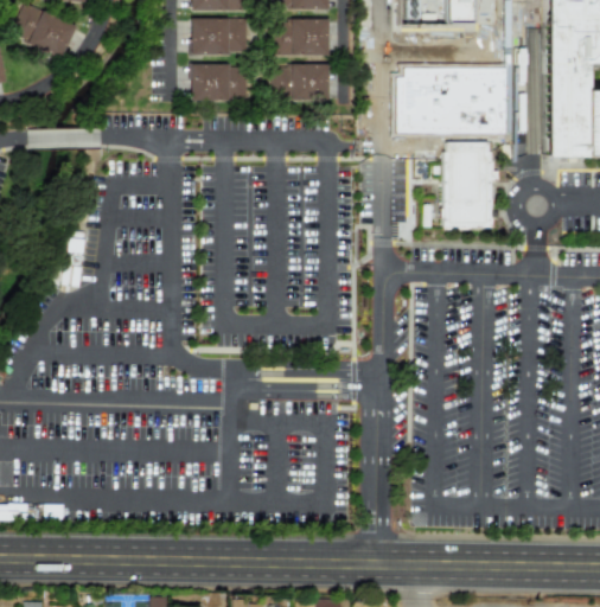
[(192,0),(193,10),(250,11),(249,0),(192,0)]
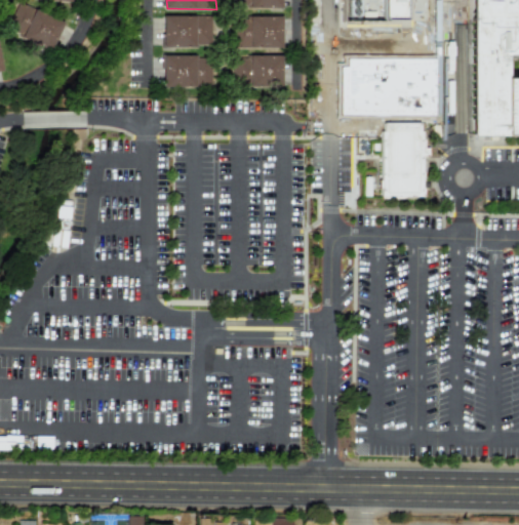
[(287,8),(286,0),(239,0),(239,9),(287,8)]
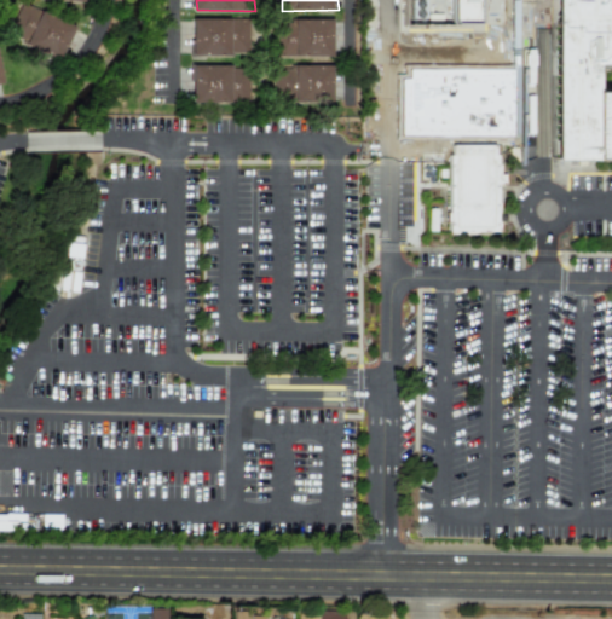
[(456,0),(457,21),(485,21),(485,0),(456,0)]
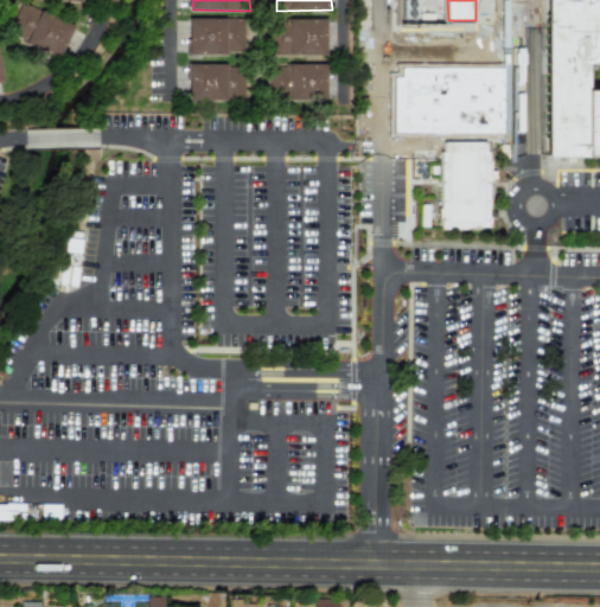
[(599,0),(551,0),(551,158),(599,158),(599,0)]
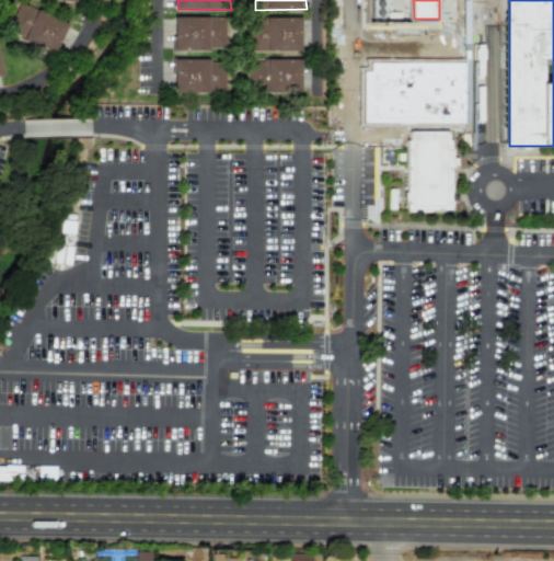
[(59,54),(73,23),(24,1),(10,32),(59,54)]
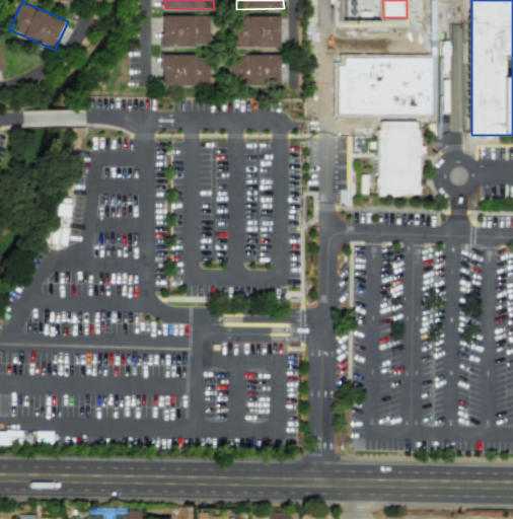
[(165,46),(214,46),(213,15),(164,15),(165,46)]
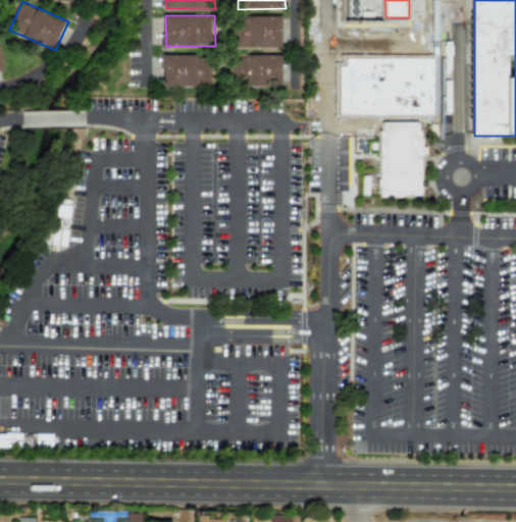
[(286,16),(241,15),(241,47),(285,48),(286,16)]
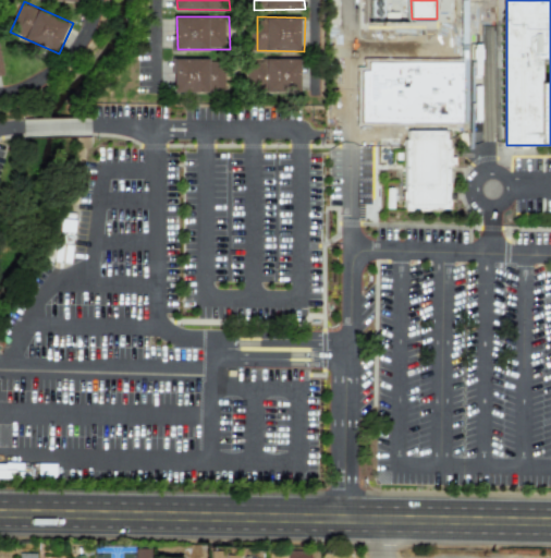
[(304,92),(304,58),(253,59),(254,93),(304,92)]
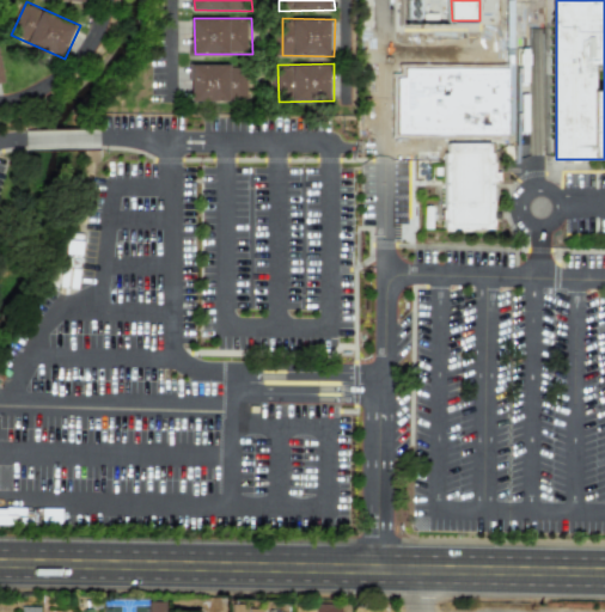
[(195,102),(251,101),(251,65),(195,66),(195,102)]
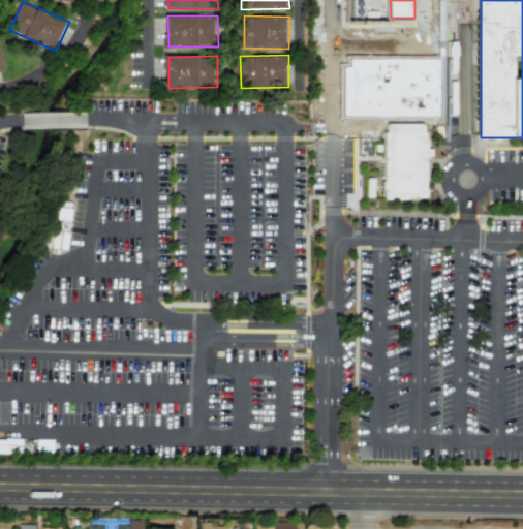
[(389,198),(430,198),(430,158),(436,158),(435,149),(429,149),(429,124),(388,124),(389,198)]
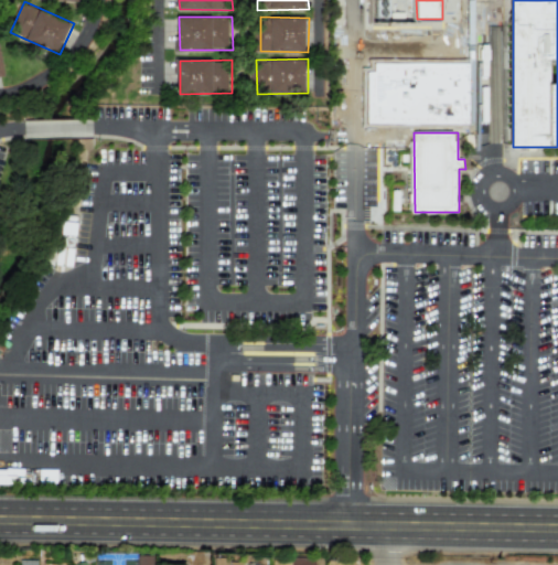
[(156,564),(157,555),(141,555),(140,564),(142,564),(156,564)]
